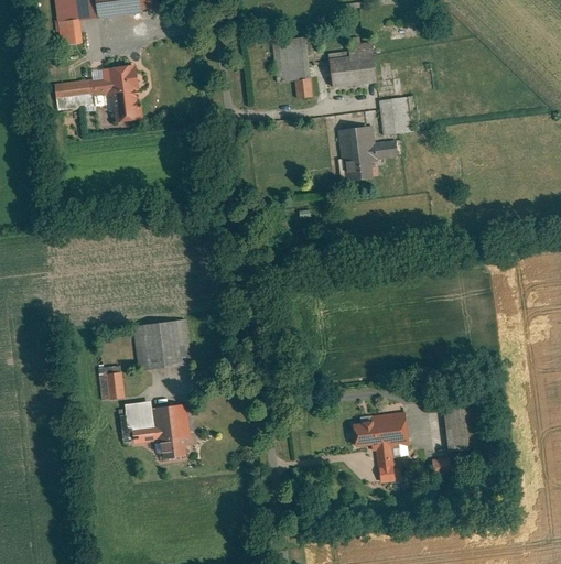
[(85,43),(83,19),(158,11),(155,0),(57,0),(63,45),(85,43)]
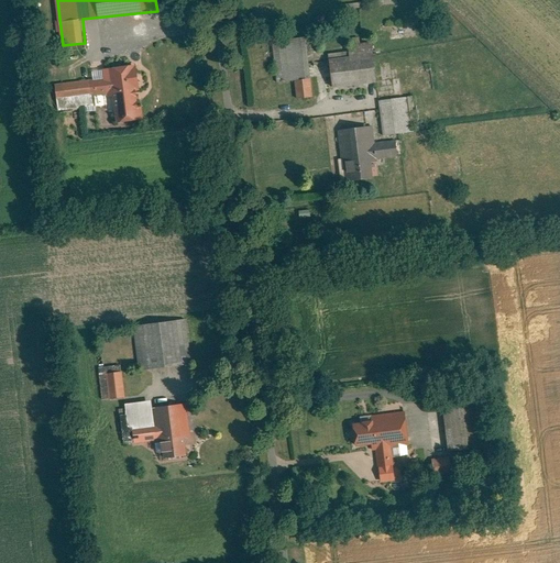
[(304,37),(272,41),(277,97),(296,95),(296,98),(310,97),(304,37)]
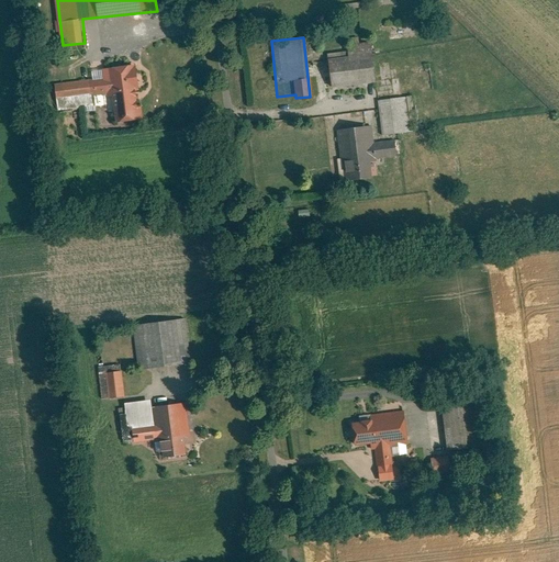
[(349,58),(327,60),(331,87),(375,81),(370,42),(359,44),(349,45),(347,45),(349,58)]
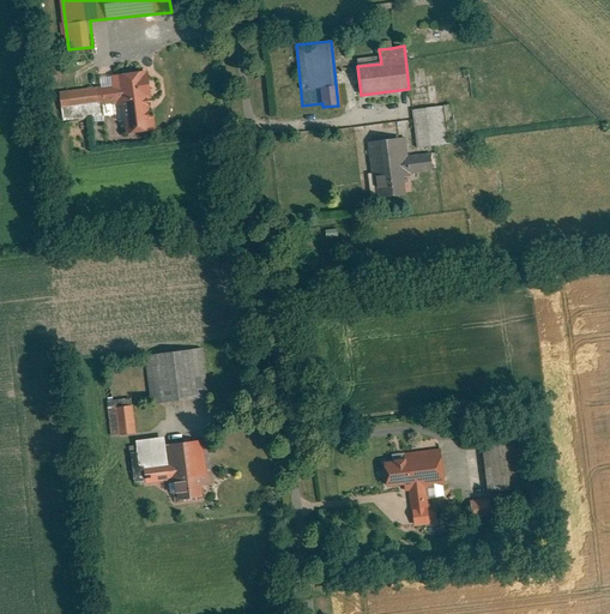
[(124,131),(152,128),(145,62),(110,66),(112,78),(96,79),(97,91),(58,96),(60,118),(102,113),(101,103),(120,102),(124,131)]
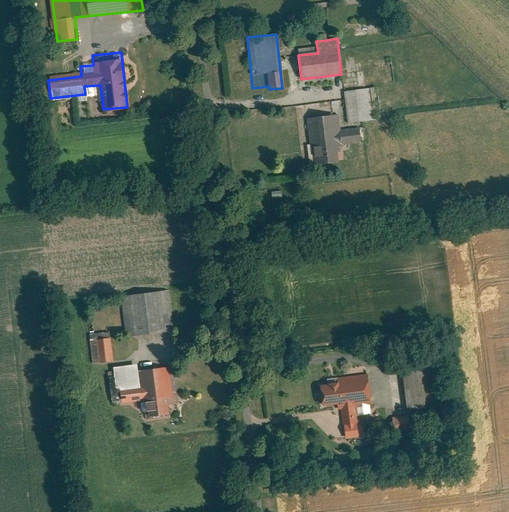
[(371,87),(344,91),(348,122),(375,119),(371,87)]
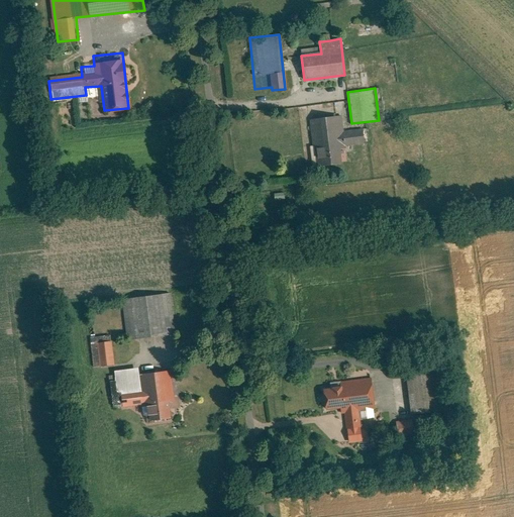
[(340,115),(310,119),(316,167),(343,164),(341,148),(344,148),(344,145),(364,143),(362,128),(342,131),(340,115)]
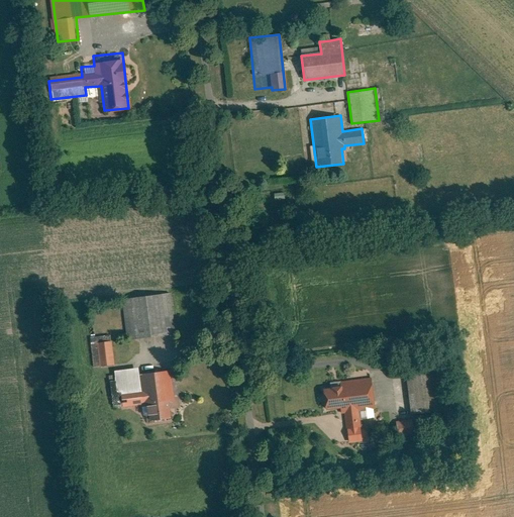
[(170,291),(121,297),(126,338),(175,332),(170,291)]
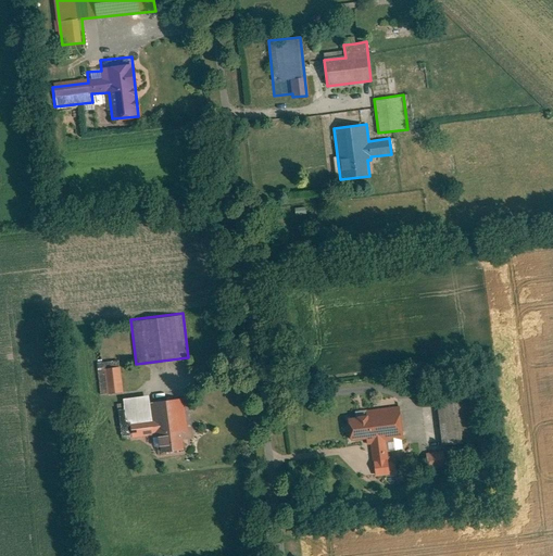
[(118,365),(98,368),(101,393),(122,391),(118,365)]
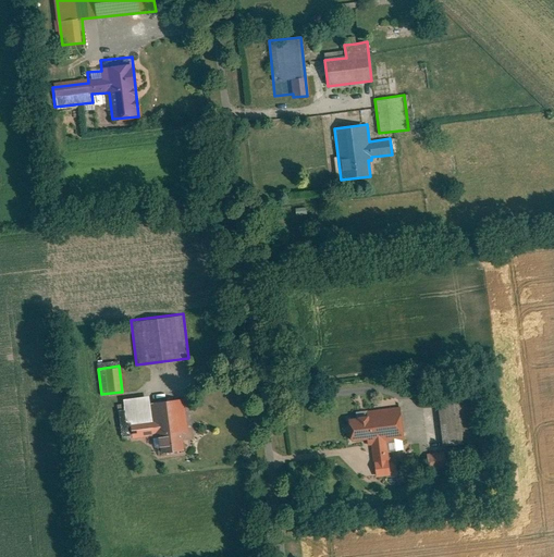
[(150,395),(124,398),(127,425),(131,424),(154,422),(151,403),(150,395)]
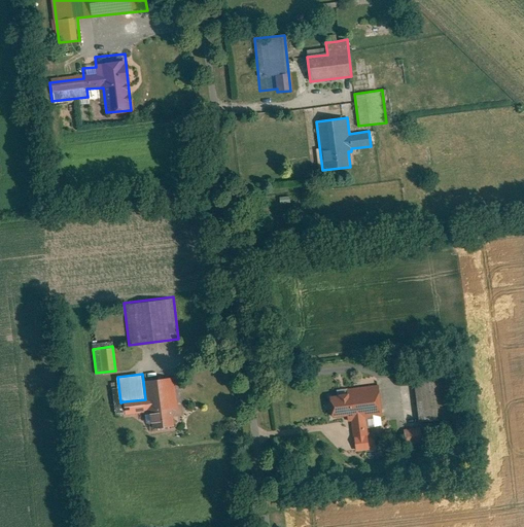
[(450,375),(414,379),(419,420),(455,416),(450,375)]
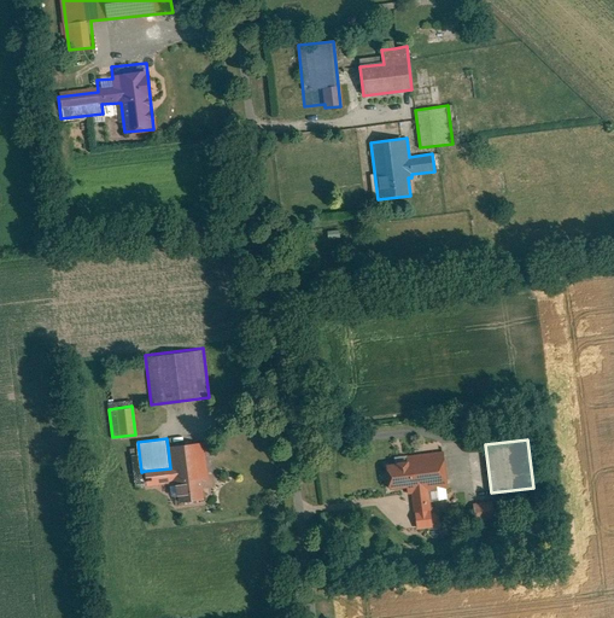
[(203,443),(168,447),(170,468),(171,481),(175,481),(177,500),(204,497),(202,477),(206,476),(203,443)]
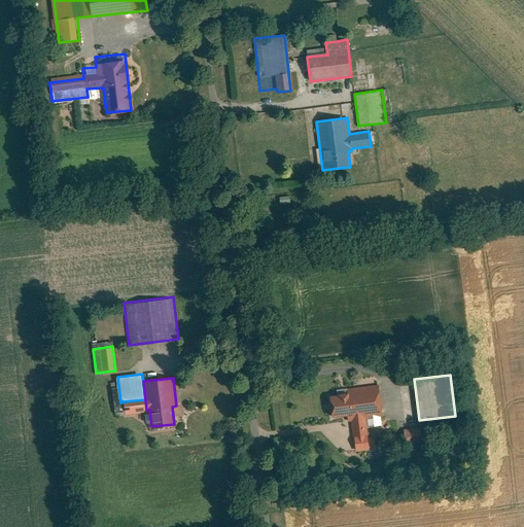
[(332,394),(334,416),(347,414),(348,421),(351,420),(365,419),(383,416),(380,384),(346,388),(347,392),(332,394)]
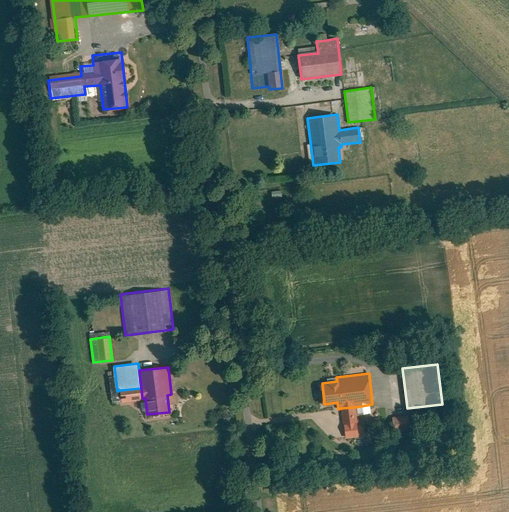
[(141,388),(120,390),(122,401),(142,398),(141,388)]
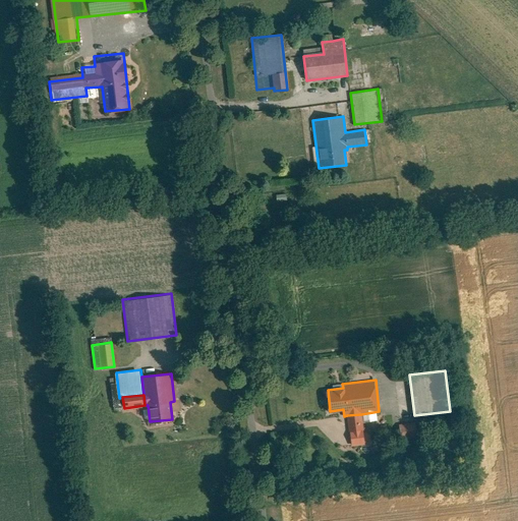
[(349,431),(362,430),(361,414),(347,415),(349,431)]
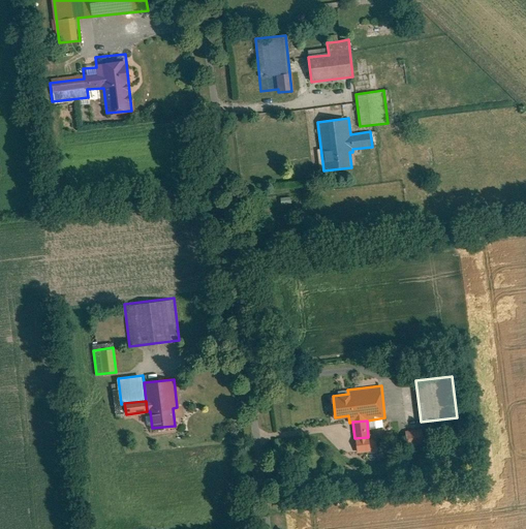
[(422,429),(405,430),(407,444),(423,442),(422,429)]
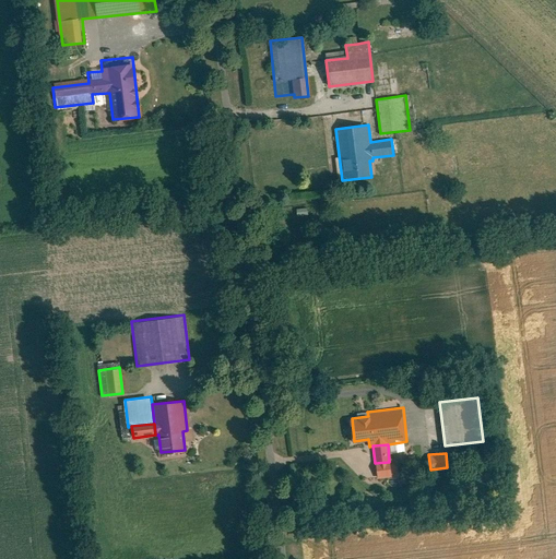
[(389,462),(375,463),(376,476),(391,475),(389,462)]
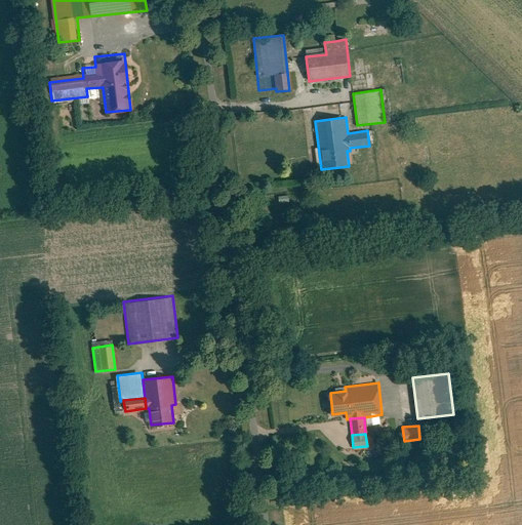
All buildings are outlined.
